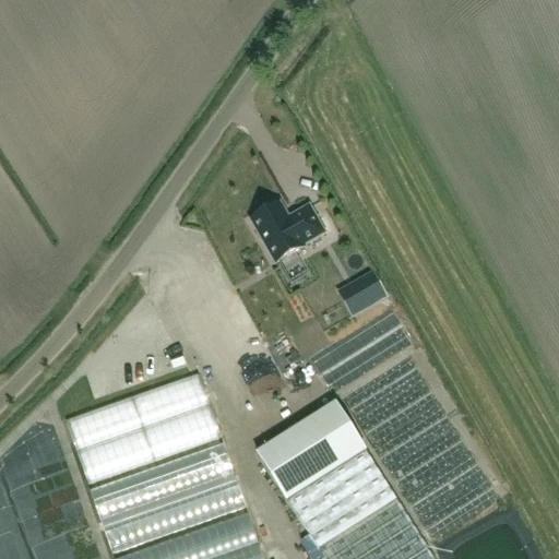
[(289,219),(281,204),(277,206),(275,204),(262,212),(264,214),(251,222),(276,265),(304,249),(302,248),(325,235),(310,207),(289,219)]
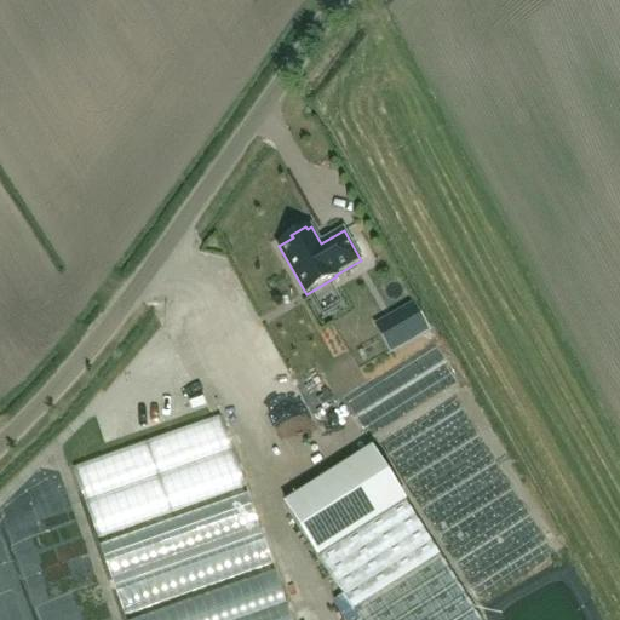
[(412,313),(379,332),(390,352),(424,334),(412,313)]
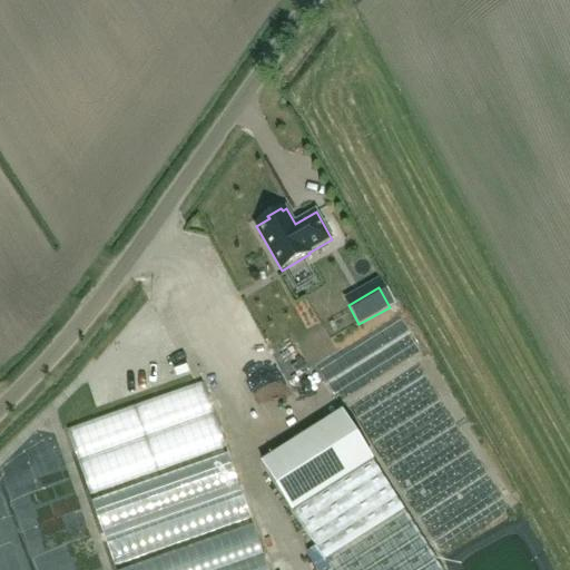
[(399,316),(316,367),(338,403),(421,352),(399,316)]
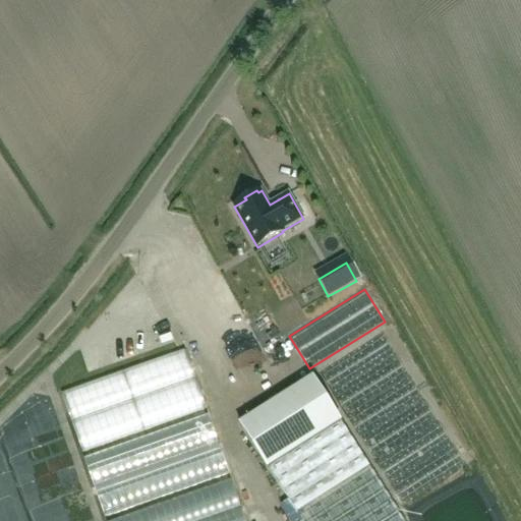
[(384,335),(321,374),(404,506),(466,467),(384,335)]
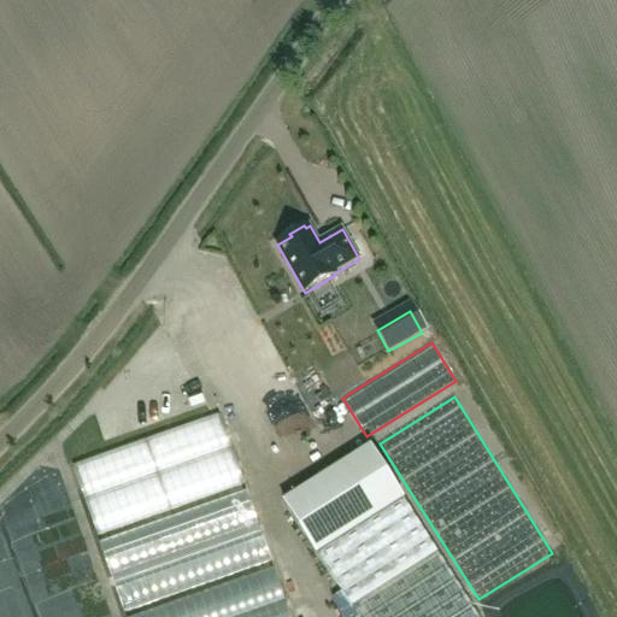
[(218,416),(72,466),(97,535),(242,485),(218,416)]
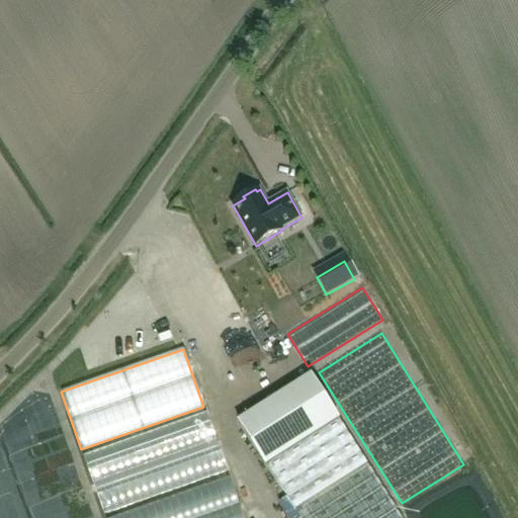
[(299,517),(401,517),(312,374),(238,422),(299,517)]
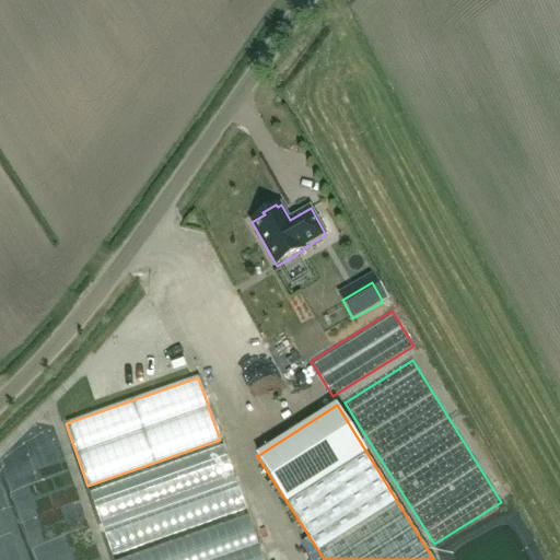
[(222,448),(90,494),(112,557),(244,512),(222,448)]
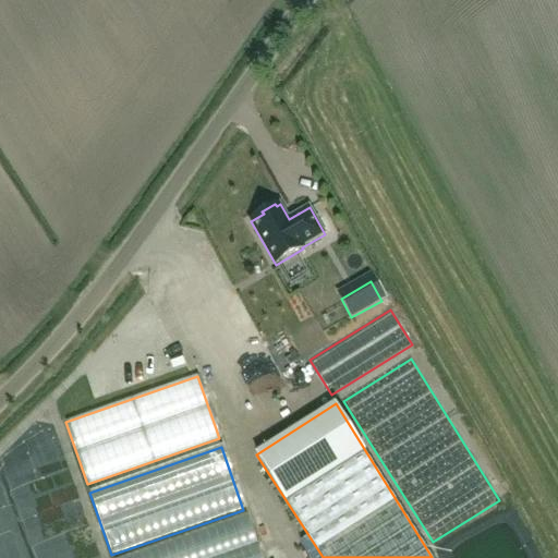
[(259,557),(245,516),(122,557),(259,557)]
